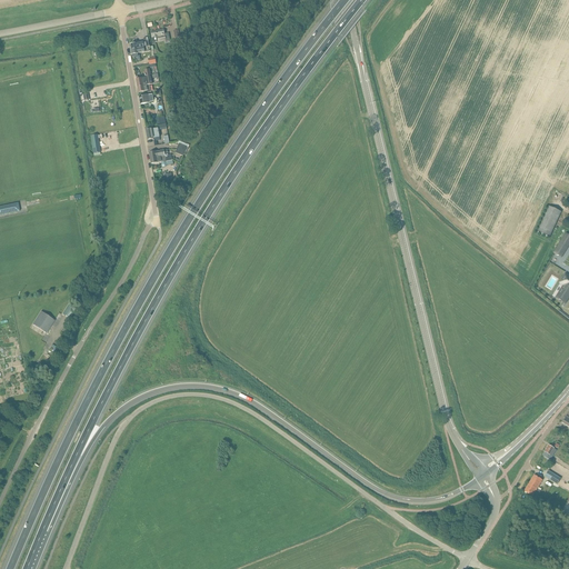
[(151,32),(152,38),(153,42),(166,40),(163,30),(151,32)]
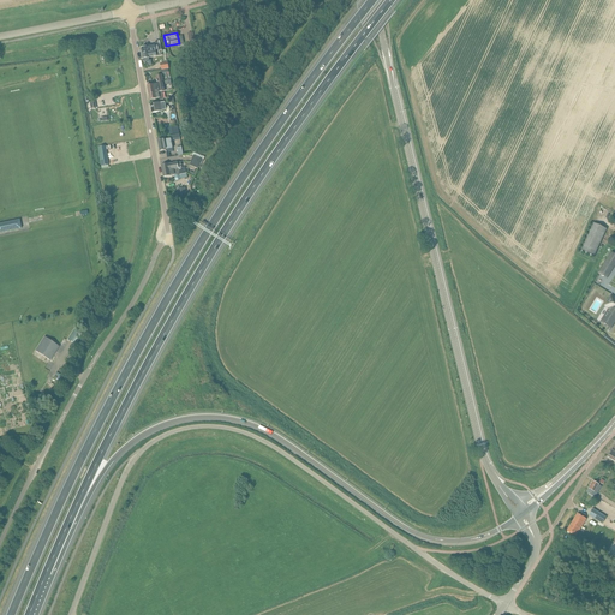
[(141,48),(142,54),(162,51),(160,41),(155,42),(156,46),(148,48),(148,47),(141,48)]
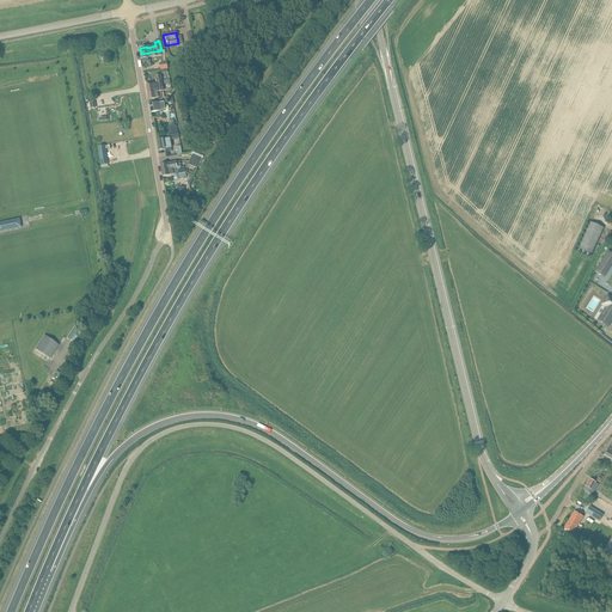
[(161,50),(141,54),(141,60),(142,60),(142,61),(145,61),(145,59),(148,59),(148,57),(150,57),(151,57),(161,55),(161,50)]
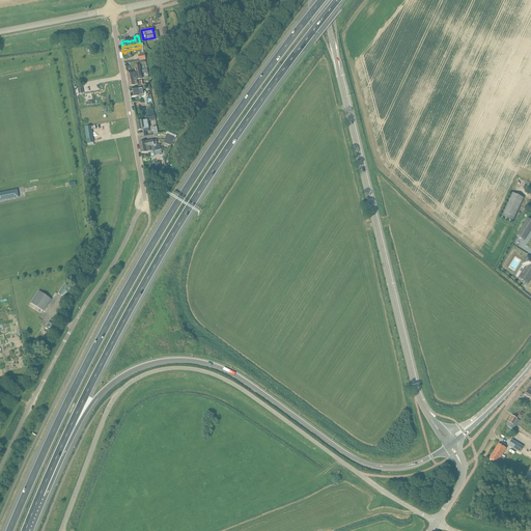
[(129,81),(140,79),(142,79),(140,65),(135,66),(136,73),(127,74),(129,81)]
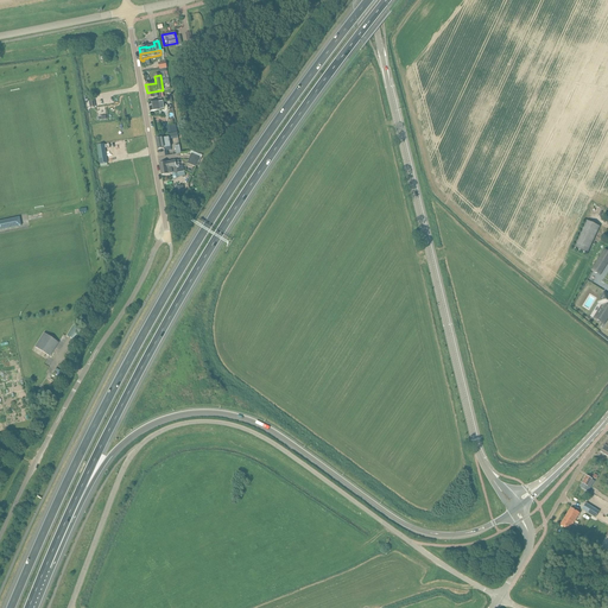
[(149,103),(150,112),(157,111),(163,109),(163,112),(166,111),(168,109),(168,106),(165,105),(164,105),(163,101),(156,102),(154,102),(149,103)]
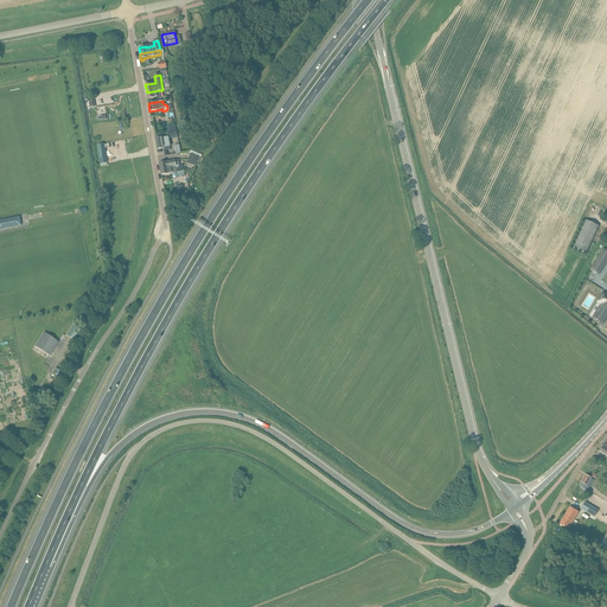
[(155,139),(158,149),(164,148),(170,147),(168,140),(178,138),(177,133),(167,134),(167,136),(161,138),(155,139)]
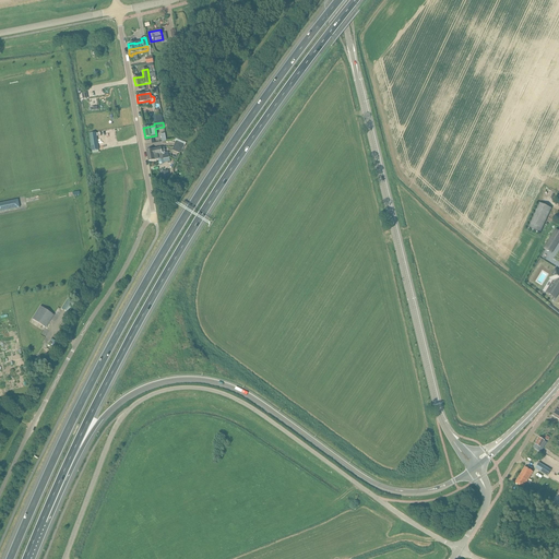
[(96,132),(91,133),(90,133),(92,151),(98,150),(96,132)]
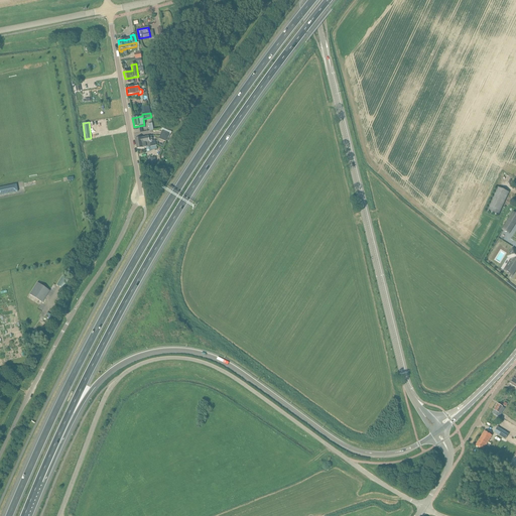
[(162,140),(166,141),(169,134),(162,131),(160,136),(162,140)]
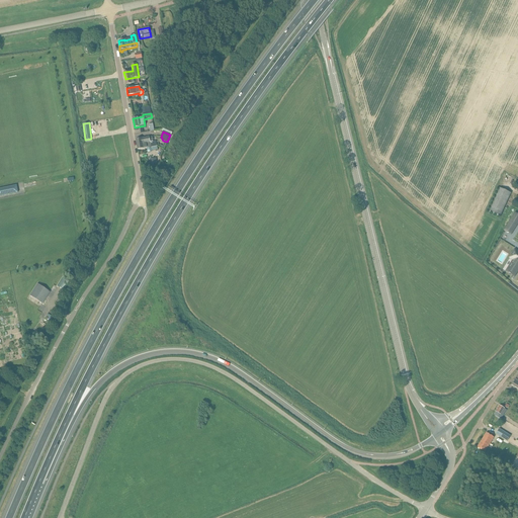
[(137,145),(138,150),(147,148),(148,151),(148,152),(149,152),(151,152),(152,152),(152,151),(152,150),(151,147),(157,146),(156,141),(150,142),(137,145)]
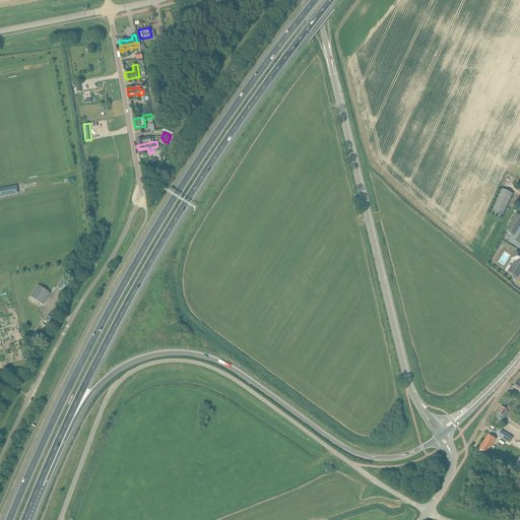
[(0,197),(15,194),(18,194),(16,186),(0,189),(0,197)]
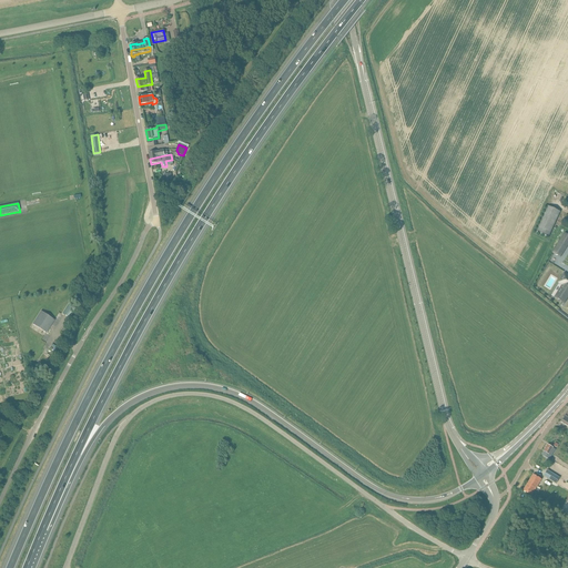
[(536,232),(548,237),(560,212),(548,206),(536,232)]
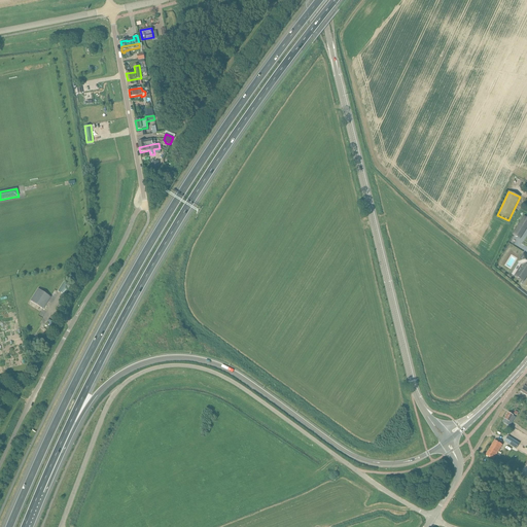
[(526,218),(524,217),(514,235),(520,238),(526,225),(526,218)]
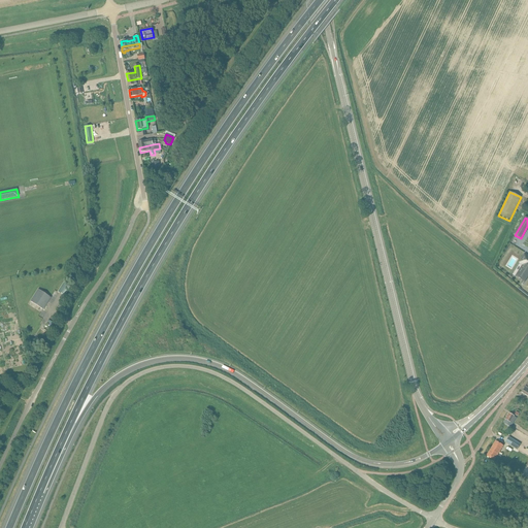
[(522,265),(515,277),(524,283),(527,276),(527,255),(525,253),(519,263),(522,265)]
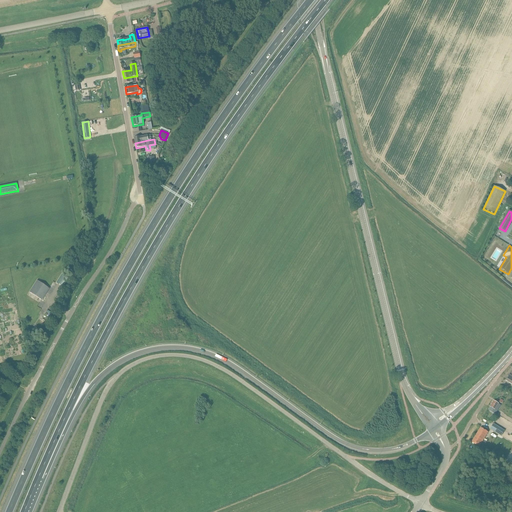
[(62,274),(57,283),(64,287),(69,278),(62,274)]
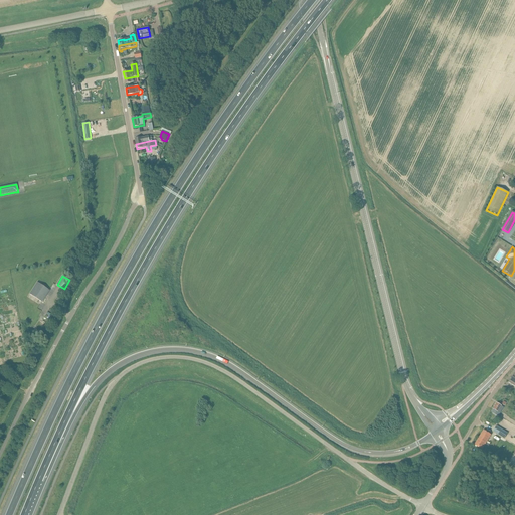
[(37,283),(30,295),(41,302),(49,290),(37,283)]
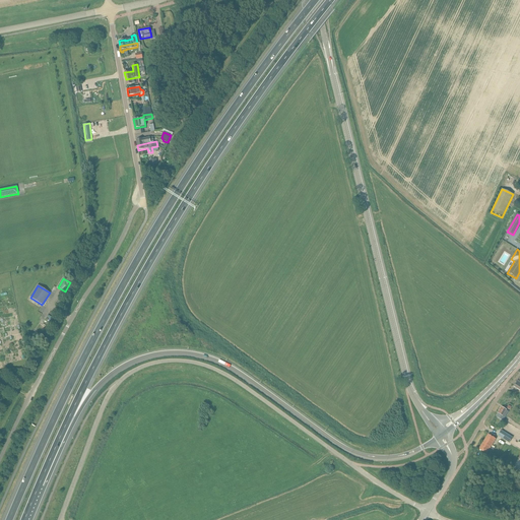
[(498,412),(502,415),(505,417),(508,411),(506,409),(502,407),(498,412)]
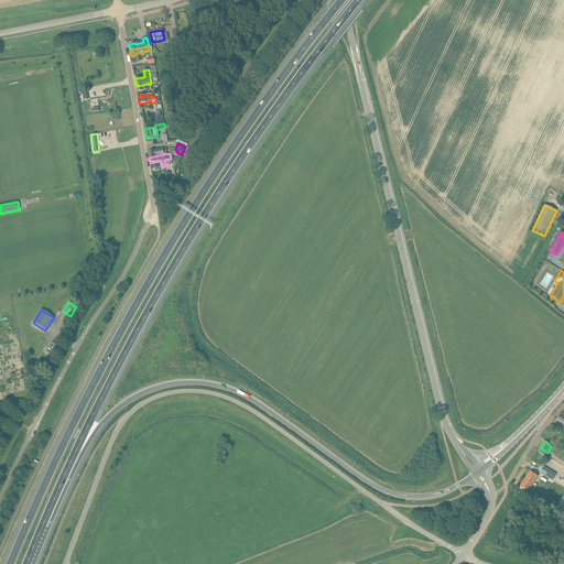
[(550,478),(553,473),(543,467),(540,473),(550,478)]
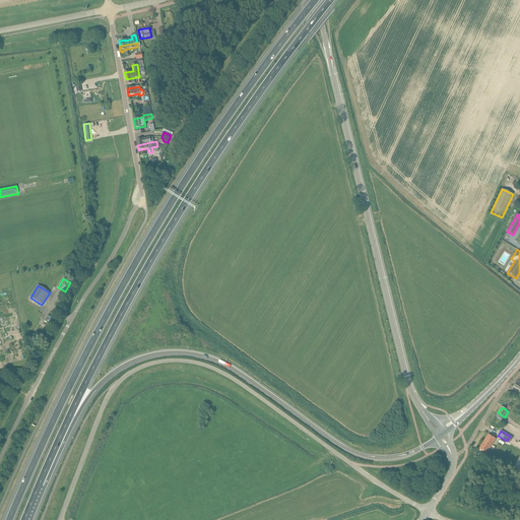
[(486,454),(489,455),(490,455),(491,452),(491,451),(490,450),(496,439),(493,437),(489,435),(478,449),(483,452),(486,454)]
